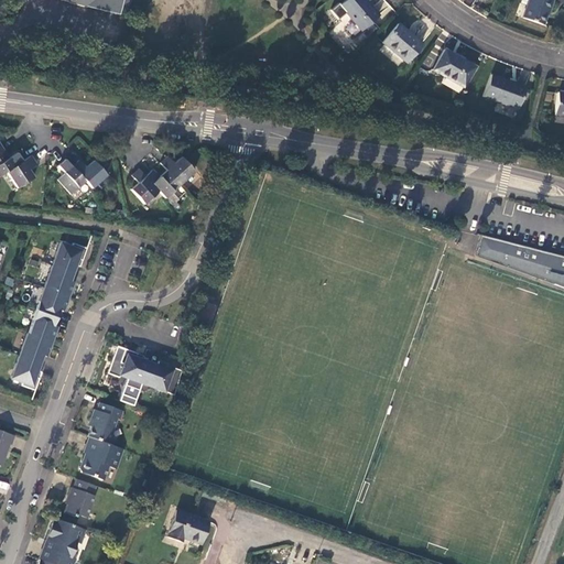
[(127,15),(130,0),(66,0),(68,1),(68,2),(83,6),(83,4),(127,15)]
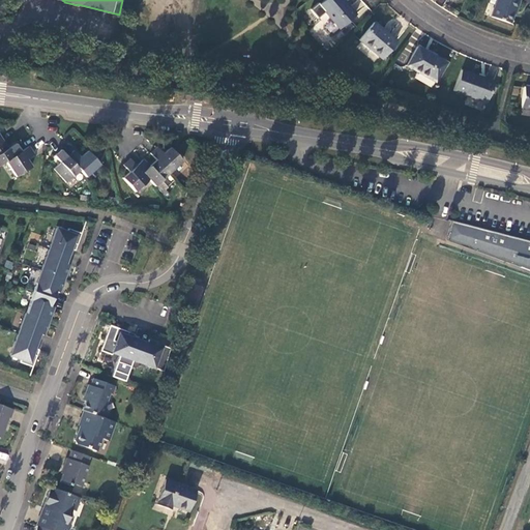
[(318,3),(311,9),(318,18),(325,12),(340,29),(356,16),(343,0),(325,0),(320,5),(318,3)]
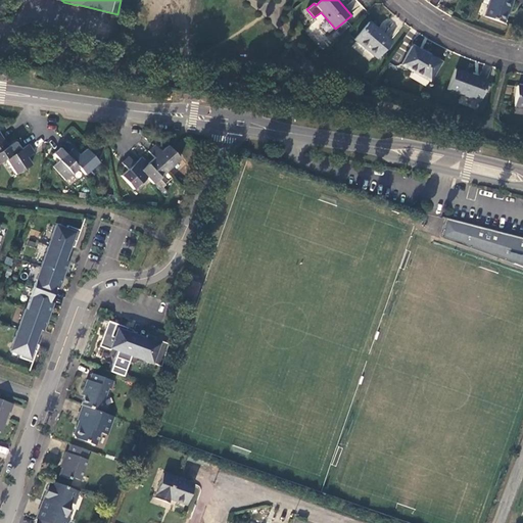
[(511,0),(489,0),(488,6),(483,16),(502,24),(508,8),(509,9),(512,0),(511,0)]
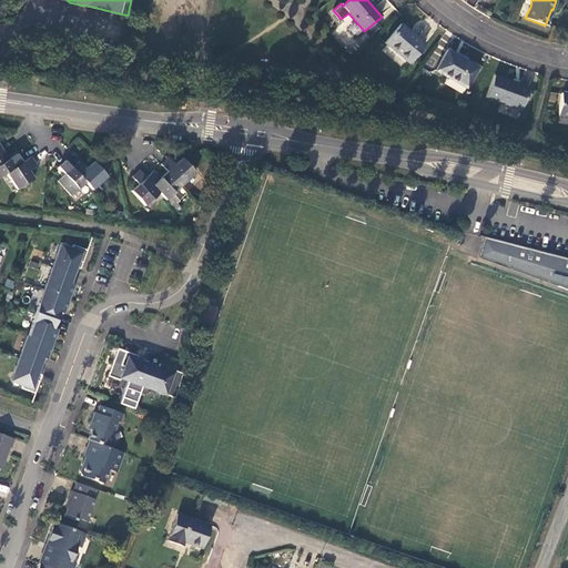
[(425,44),(401,24),(385,44),(409,64),(425,44)]
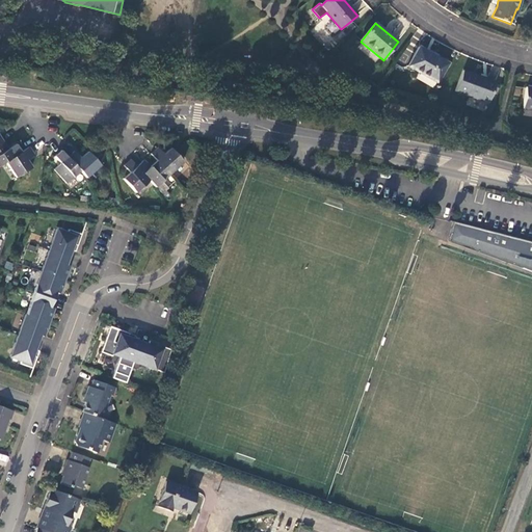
[(448,63),(420,47),(408,68),(436,83),(448,63)]
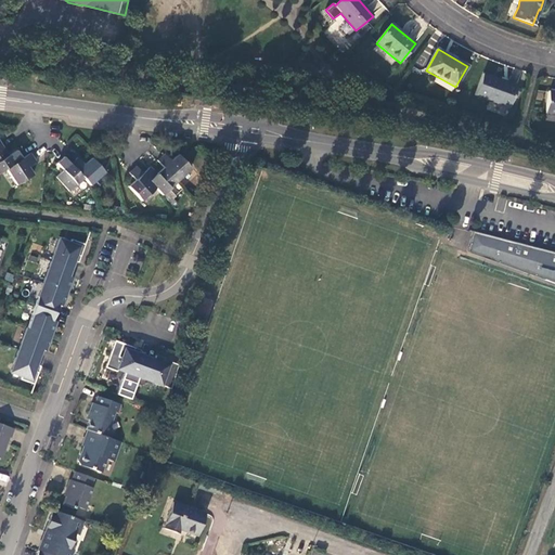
[(517,86),(482,74),(475,95),(510,107),(517,86)]
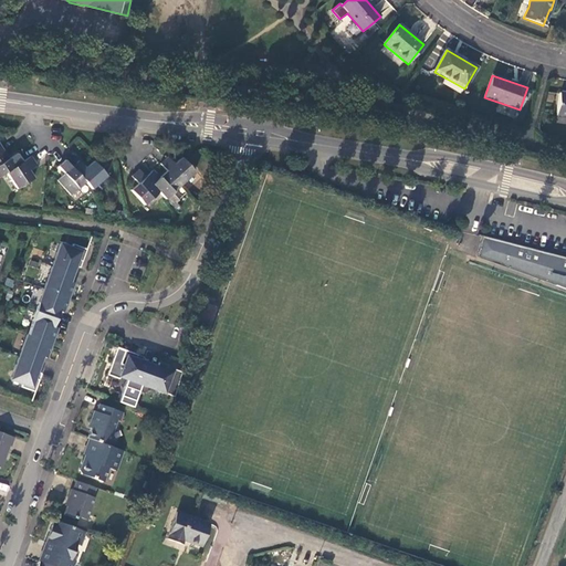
[(565,93),(559,93),(556,116),(565,117),(565,93)]
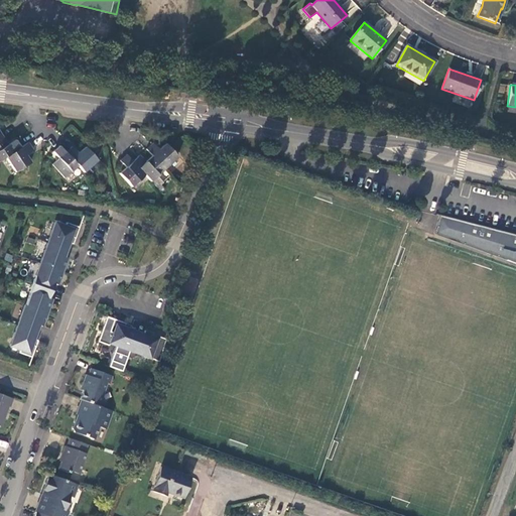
[(0,160),(5,157),(16,172),(31,162),(26,154),(33,149),(29,142),(21,147),(16,140),(9,144),(0,131),(0,160)]
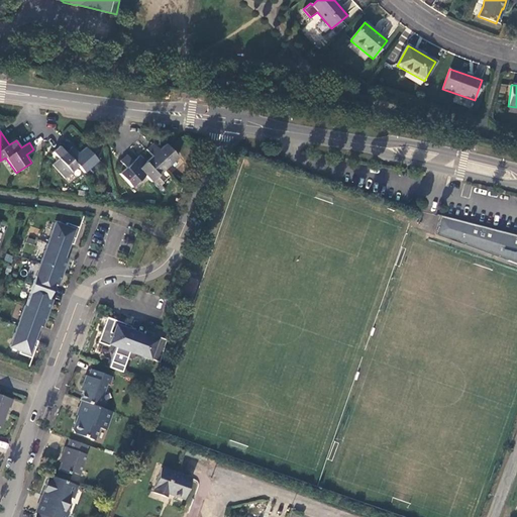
[(151,182),(178,158),(166,143),(160,149),(153,143),(146,148),(152,156),(146,162),(140,154),(133,162),(127,154),(120,161),(126,168),(119,173),(132,187),(145,175),(151,182)]
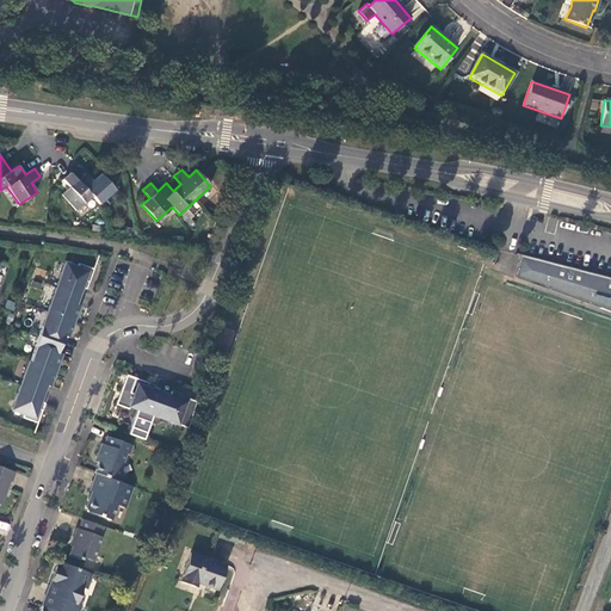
[(76,210),(92,196),(99,204),(116,190),(102,173),(93,180),(86,173),(78,180),(72,173),(63,179),(71,186),(62,195),(76,210)]
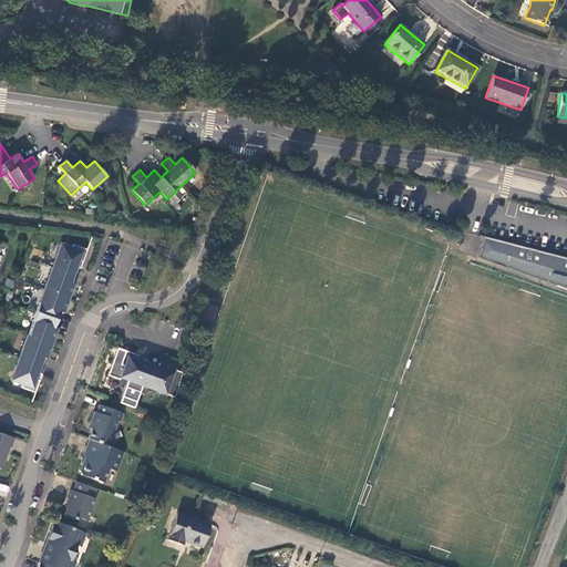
[(484,253),(487,237),(483,236),(477,257),(556,285),(559,272),(560,269),(555,268),(554,271),(543,268),(544,266),(538,264),(537,267),(484,253)]
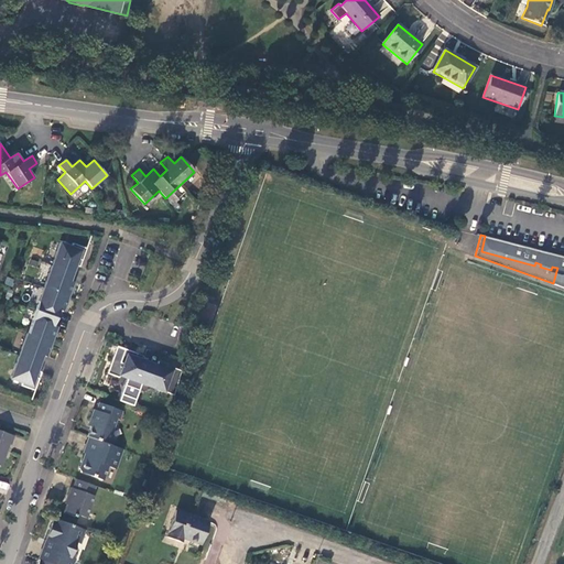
[(563,288),(563,256),(485,236),(481,251),(534,266),(535,262),(541,264),(540,267),(551,270),(552,267),(557,268),(556,271),(553,283),(563,288)]
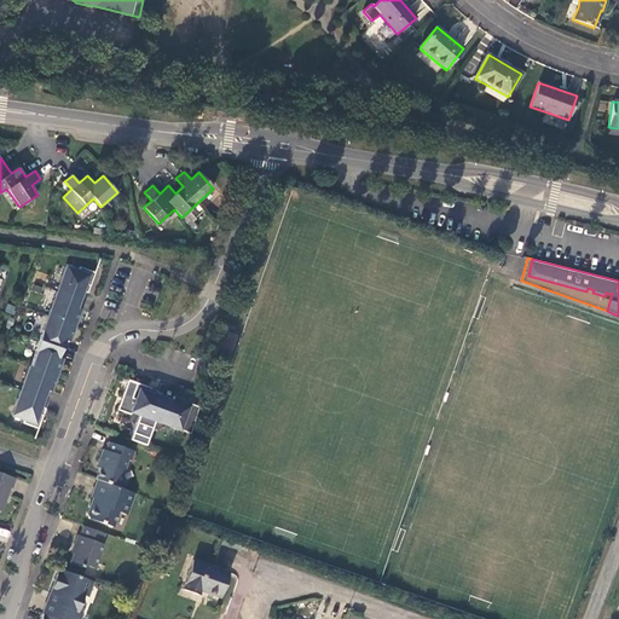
[(82,290),(85,291),(87,293),(94,273),(81,267),(79,271),(67,266),(57,291),(79,300),(82,290)]
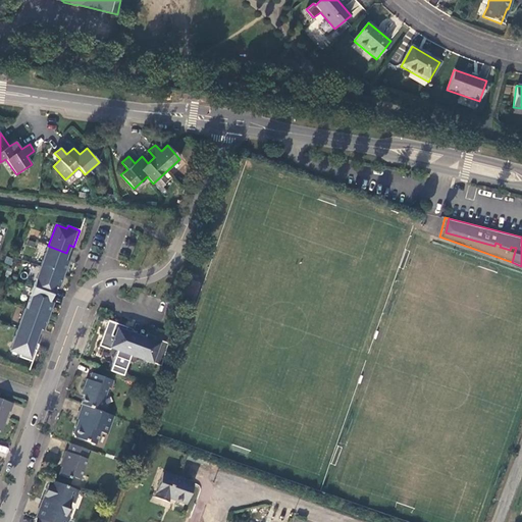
[(41,267),(63,275),(68,261),(66,260),(63,259),(66,253),(48,246),(41,267)]
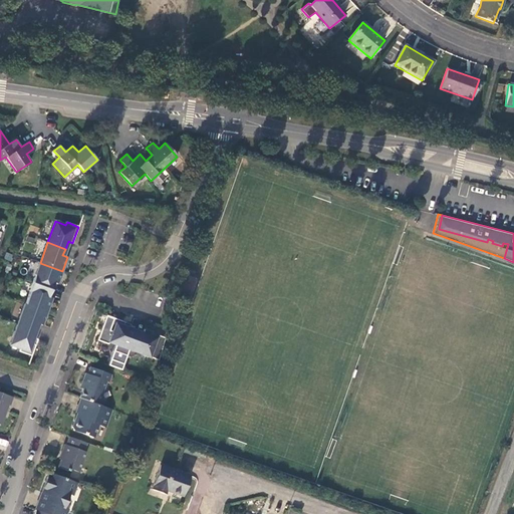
[(58,284),(62,271),(40,263),(32,283),(50,290),(52,282),(55,283),(58,284)]
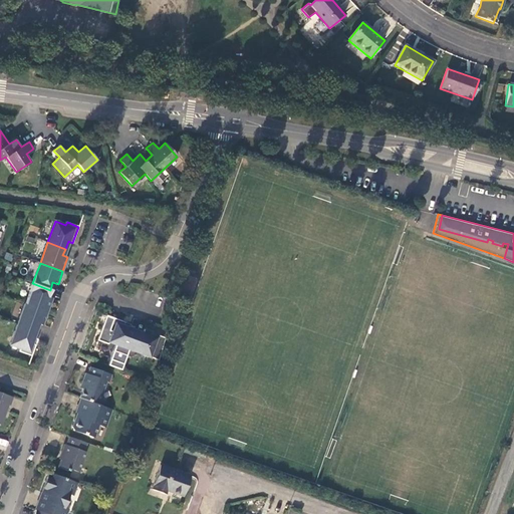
[(195,278),(198,271),(188,268),(185,275),(195,278)]
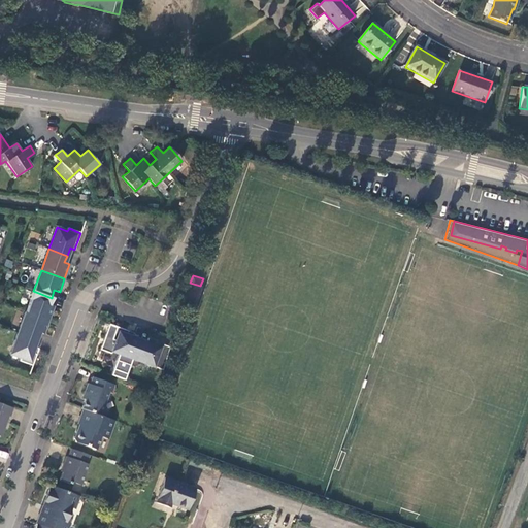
[(26,311),(50,321),(54,307),(51,306),(48,305),(52,298),(33,291),(26,311)]
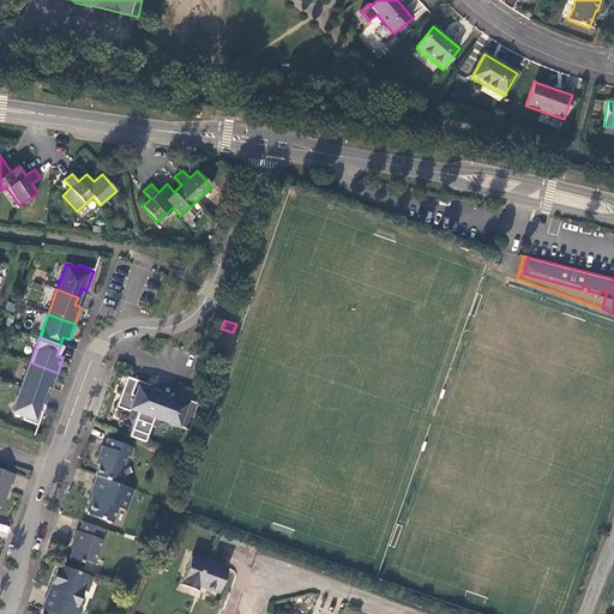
[(30,362),(20,387),(42,396),(44,386),(48,387),(52,389),(58,373),(30,362)]
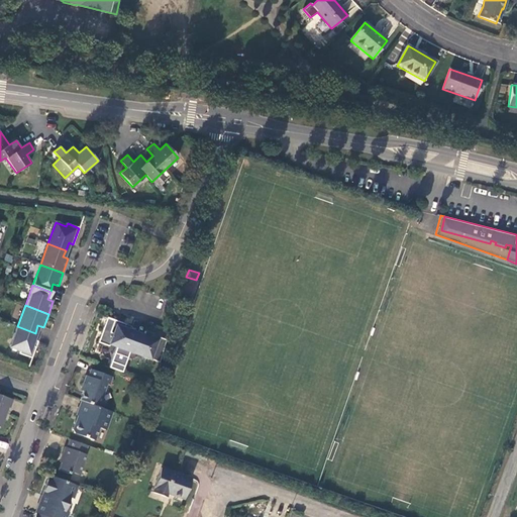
[(130,352),(136,335),(129,333),(130,330),(131,327),(115,320),(110,333),(113,334),(109,344),(116,347),(114,353),(127,359),(130,352)]
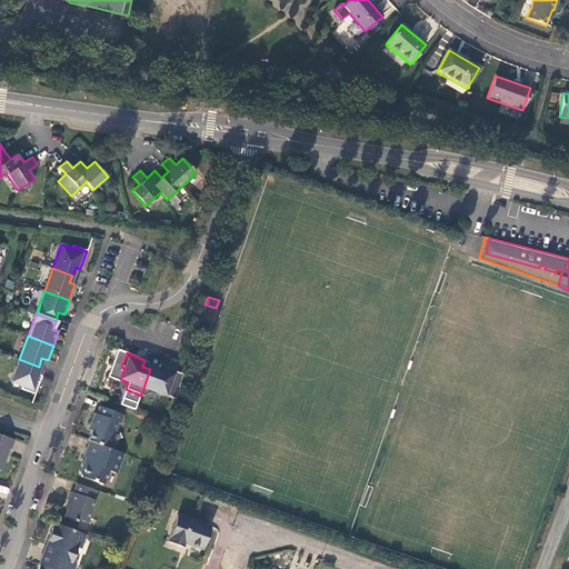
[(39,367),(19,359),(11,381),(22,386),(21,390),(36,395),(42,377),(38,376),(36,375),(39,367)]
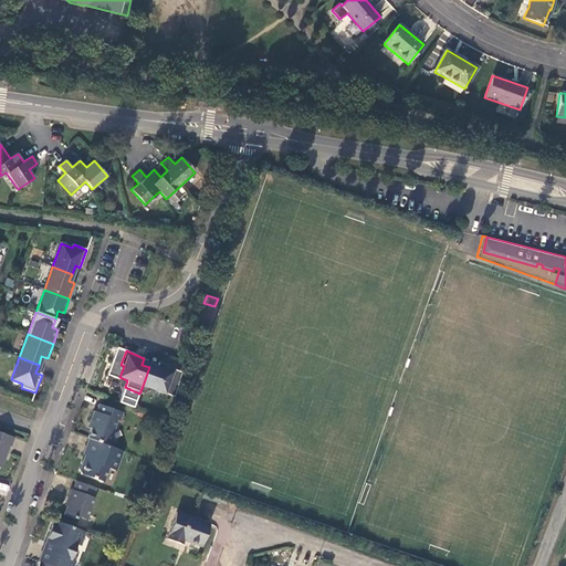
[(174,398),(181,374),(174,370),(174,369),(159,364),(157,367),(156,370),(149,367),(143,386),(174,398)]
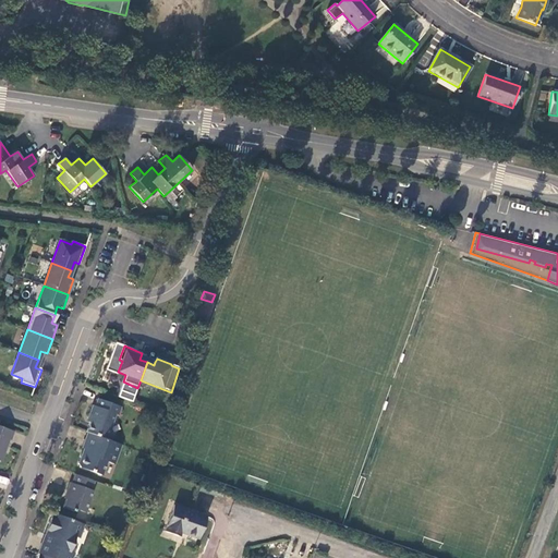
[(116,373),(113,386),(121,388),(124,375),(116,373)]
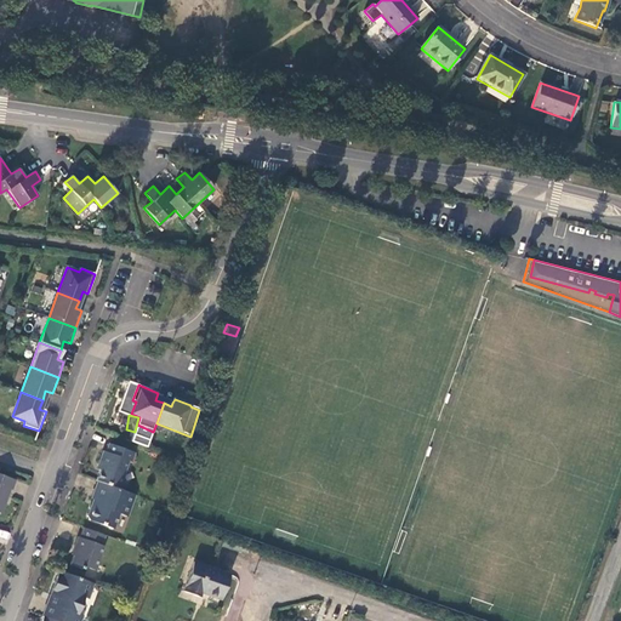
[(100,471),(96,480),(97,482),(119,489),(129,461),(131,462),(135,454),(109,444),(107,451),(103,453),(98,465),(100,471)]
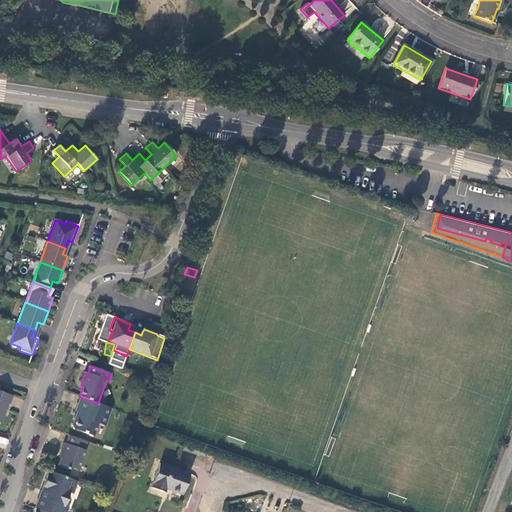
[(12,396),(0,391),(0,423),(1,423),(8,404),(10,403),(12,396)]
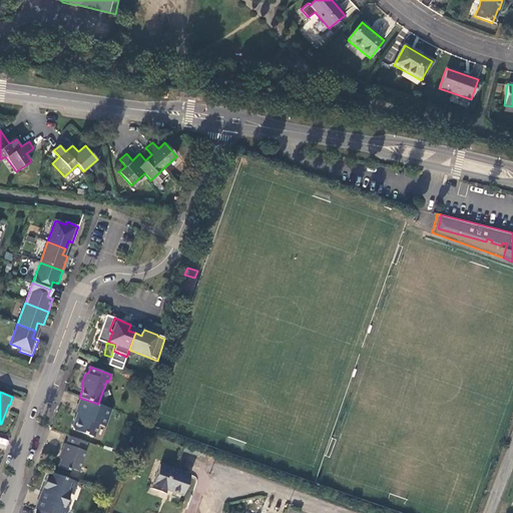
[(98,404),(80,398),(75,412),(79,414),(78,417),(74,419),(72,427),(73,430),(93,438),(98,425),(105,428),(112,410),(98,404)]
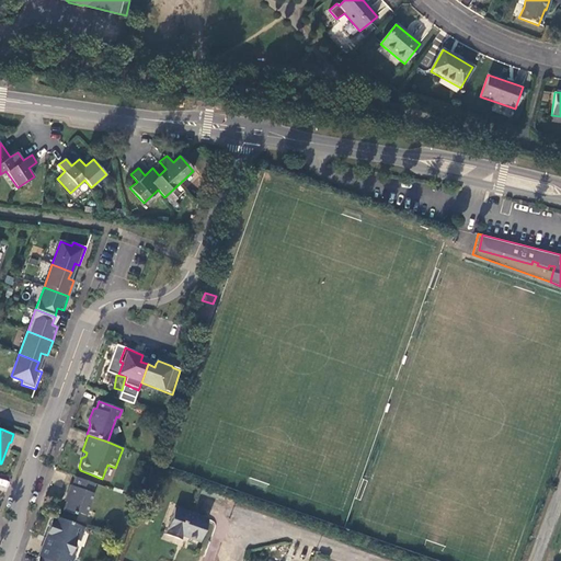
[(95,484),(76,477),(72,487),(70,485),(67,495),(69,496),(64,511),(73,515),(78,513),(86,516),(93,494),(92,493),(95,484)]
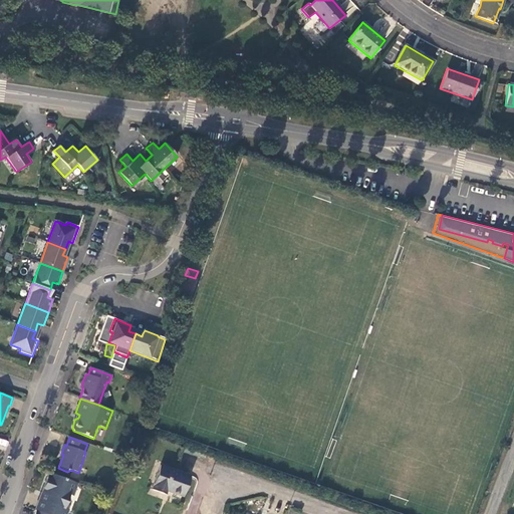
[(161,464),(153,489),(166,493),(167,490),(183,495),(190,475),(161,464)]
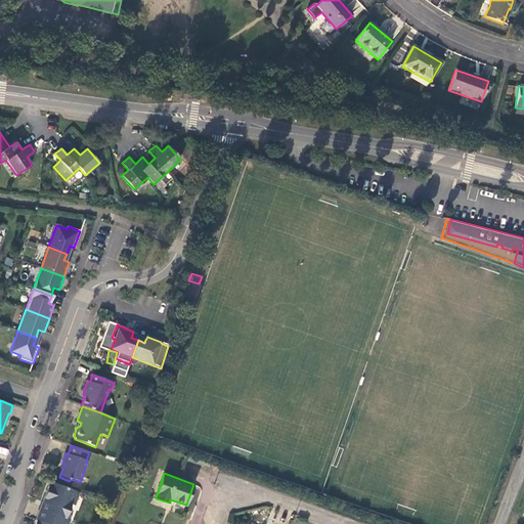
[(45,503),(38,521),(45,523),(67,523),(70,520),(64,518),(71,505),(75,506),(80,492),(50,482),(43,503),(45,503)]
